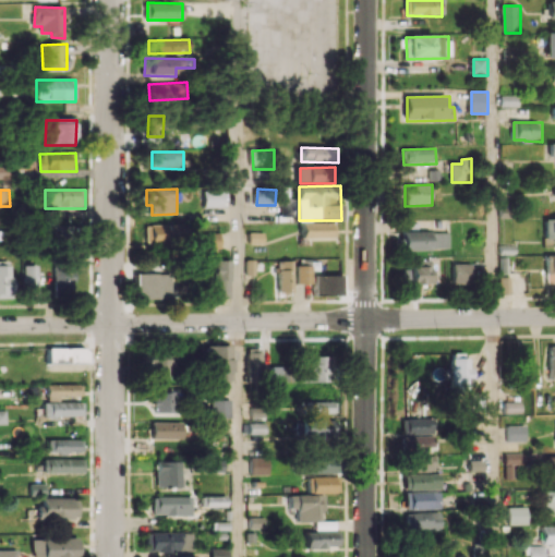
[(206,208),(226,207),(225,190),(205,191),(206,208)]
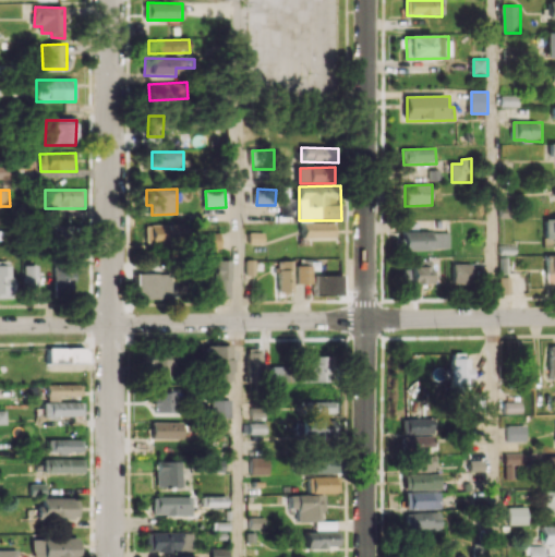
[(337,239),(337,223),(302,223),(303,239),(337,239)]
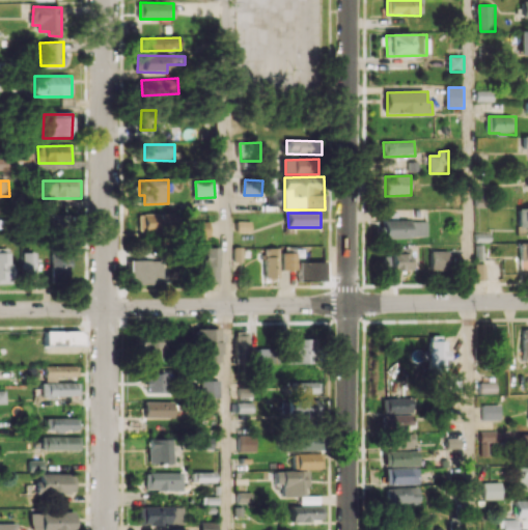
[(178,215),(140,215),(140,233),(179,232),(178,215)]
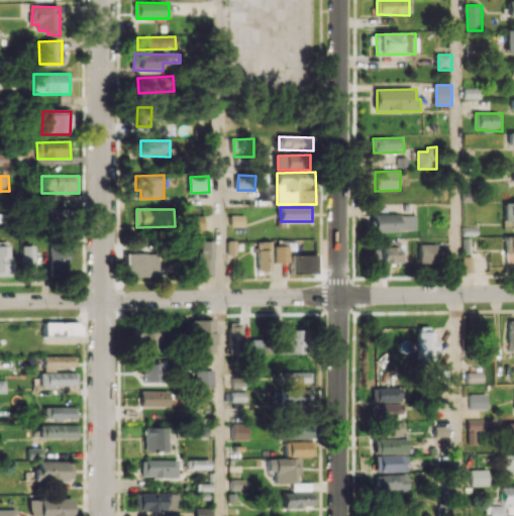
[(418,215),(375,216),(375,232),(419,231),(418,215)]
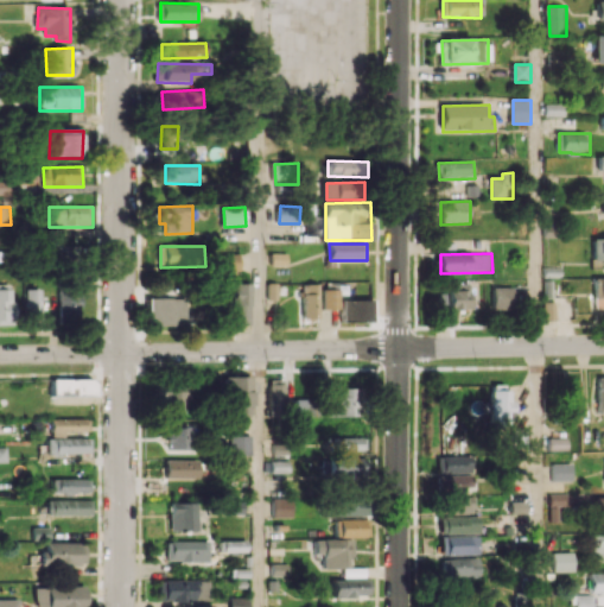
[(241,254),(223,255),(223,272),(241,272),(241,254)]
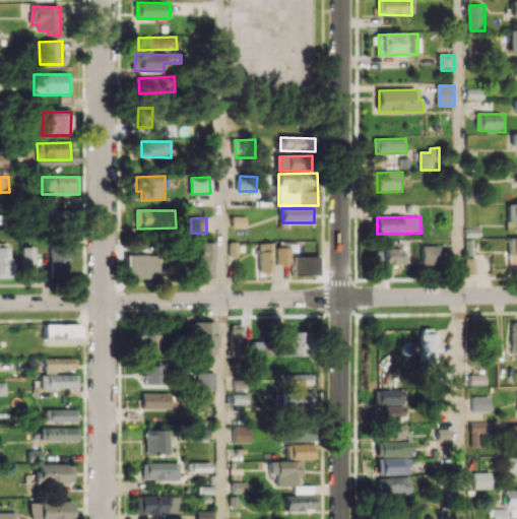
[(248,217),(234,217),(234,228),(248,228),(248,217)]
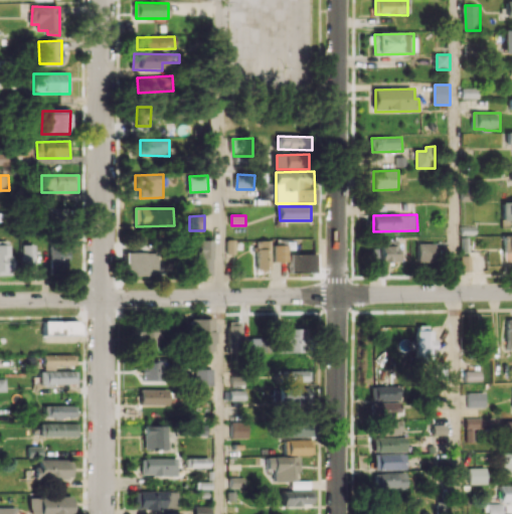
[(399,240),(384,241),(384,245),(375,246),(375,264),(400,263),(399,240)]
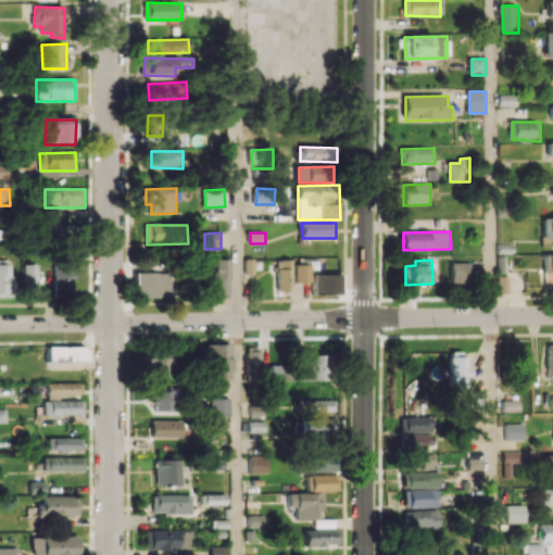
[(233,261),(216,261),(215,298),(231,298),(233,261)]
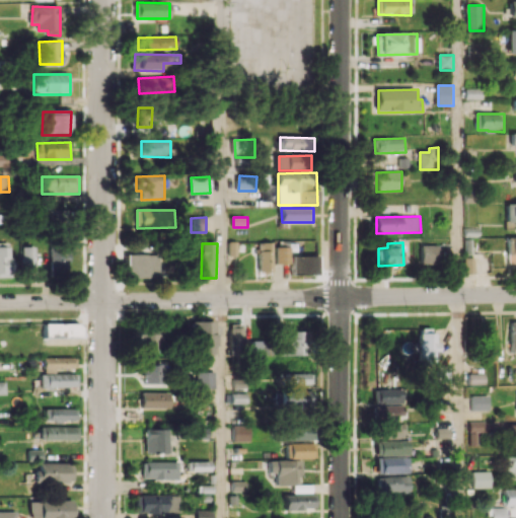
[(261,273),(275,272),(275,243),(261,243),(261,273)]
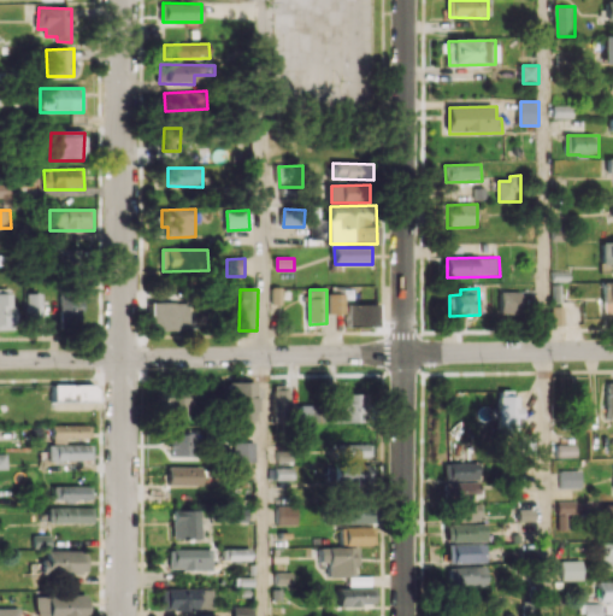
[(0,291),(0,329),(16,330),(15,292),(0,291)]
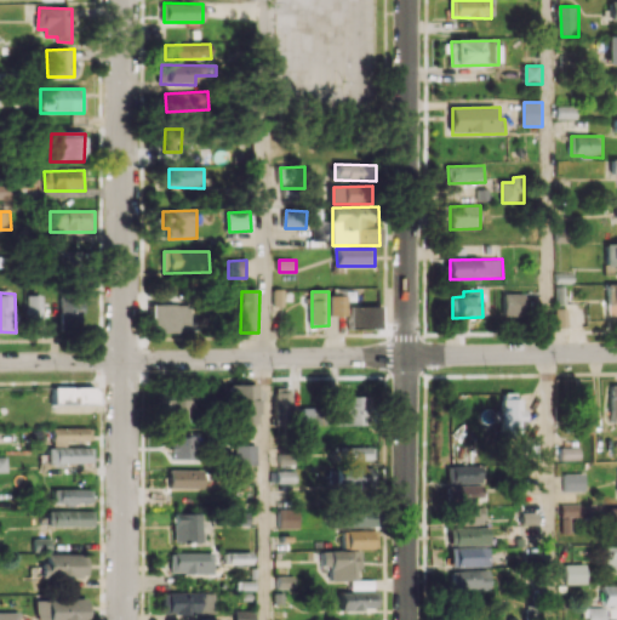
[(63,329),(85,328),(84,293),(62,293),(63,329)]
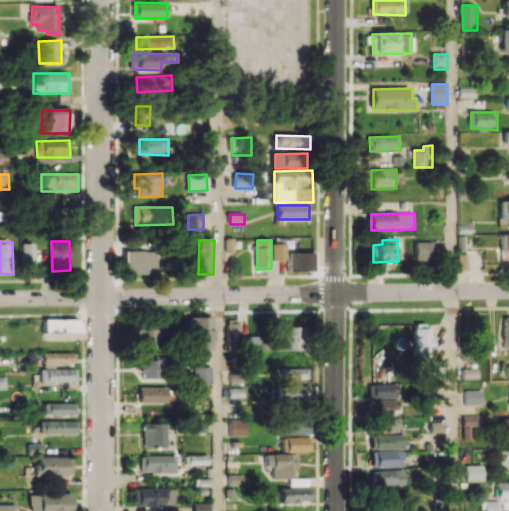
[(434,261),(435,243),(416,242),(416,261),(434,261)]
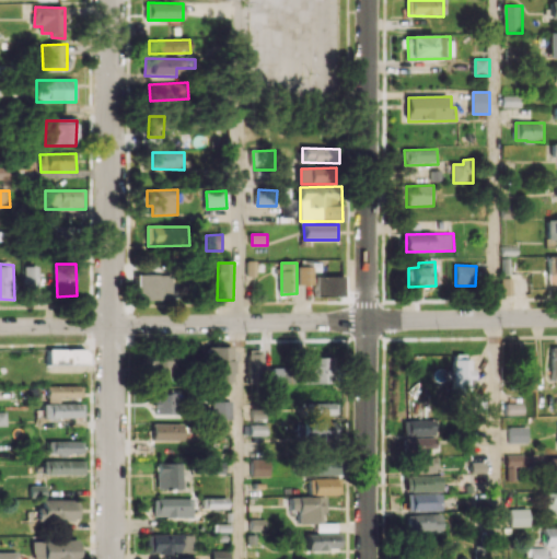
[(41,267),(25,267),(26,299),(42,299),(41,267)]
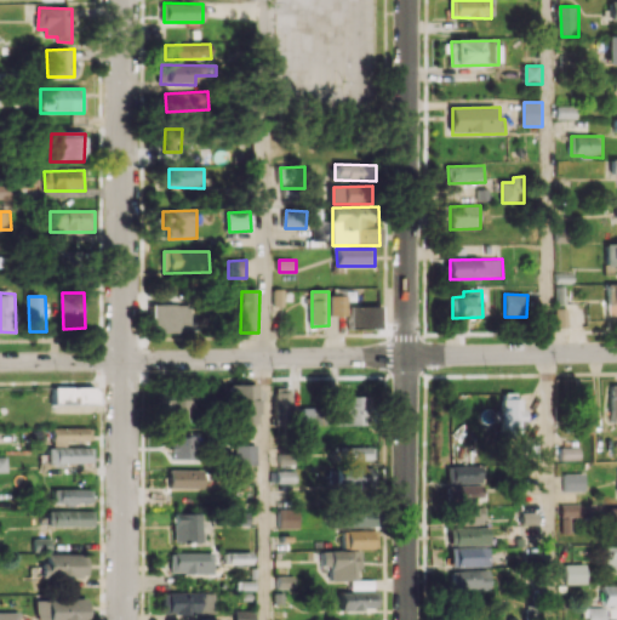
[(348,296),(331,296),(331,317),(349,317),(348,296)]
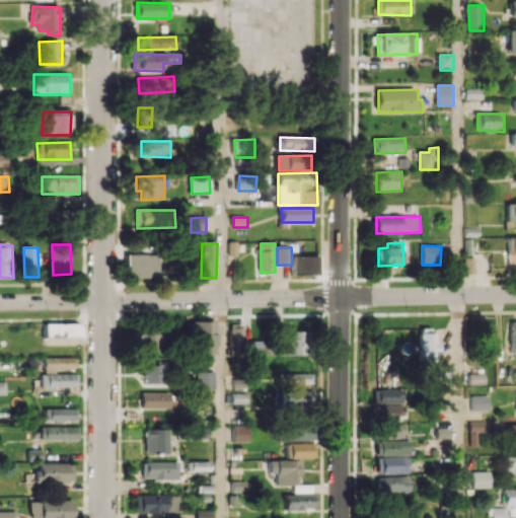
[(128,255),(128,277),(162,278),(162,265),(166,265),(166,255),(128,255)]
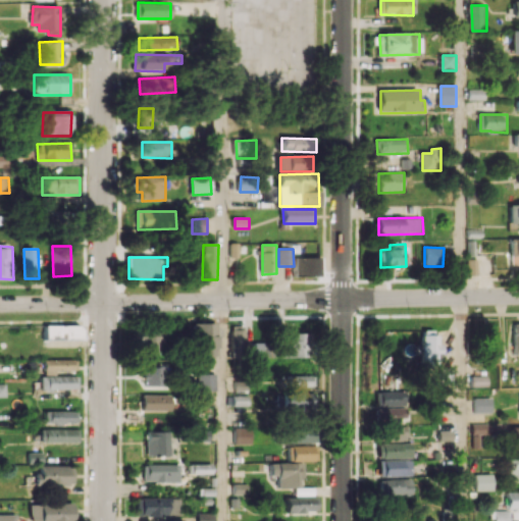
[(320,277),(320,258),(295,258),(296,277),(320,277)]
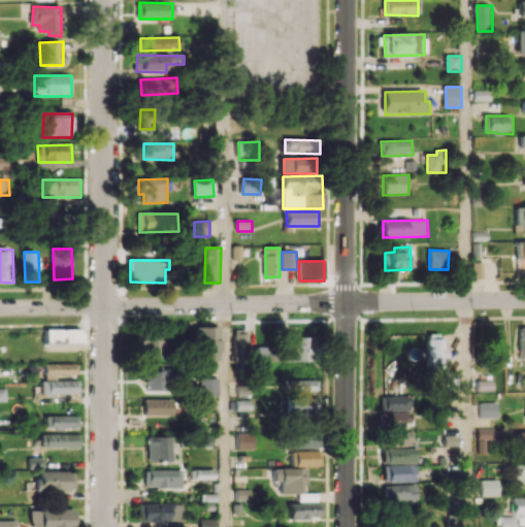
[(221,362),(221,327),(198,328),(199,363),(221,362)]
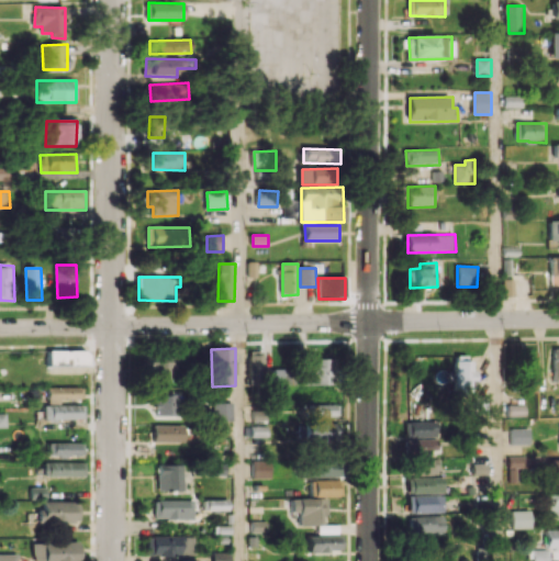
[(49,351),(49,366),(89,366),(89,351),(49,351)]
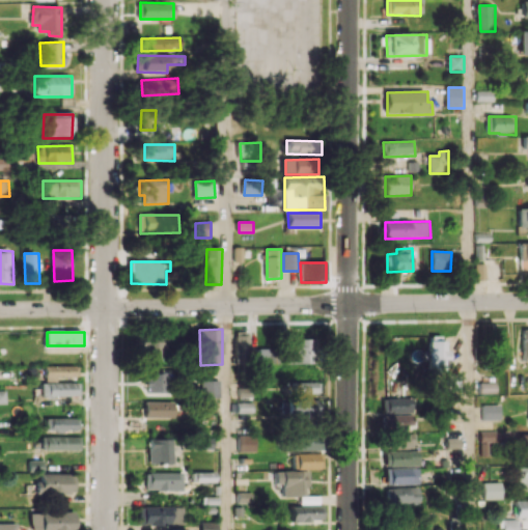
[(237,332),(237,359),(251,359),(251,332),(237,332)]
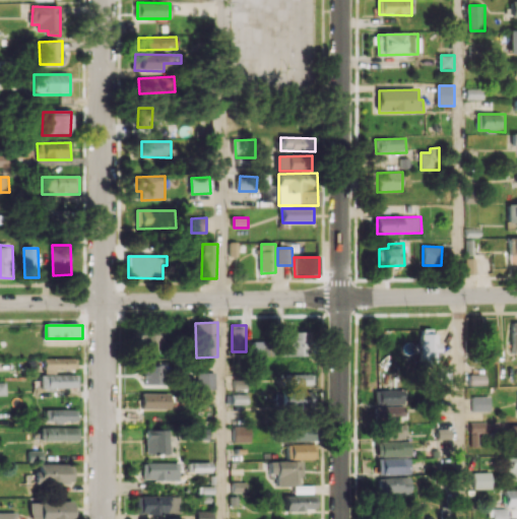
[(498,326),(483,326),(483,364),(498,364),(498,326)]
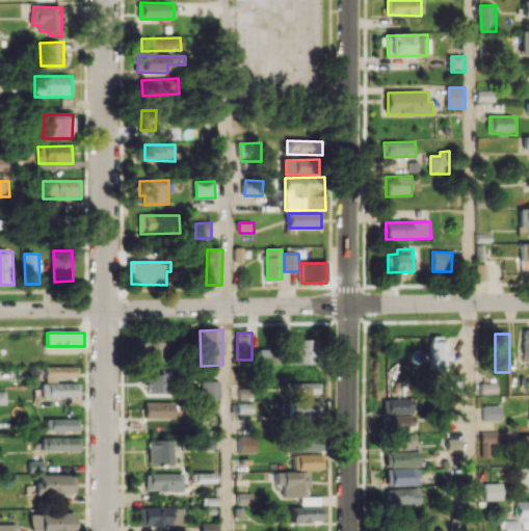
[(149,361),(168,362),(169,336),(149,336),(149,361)]
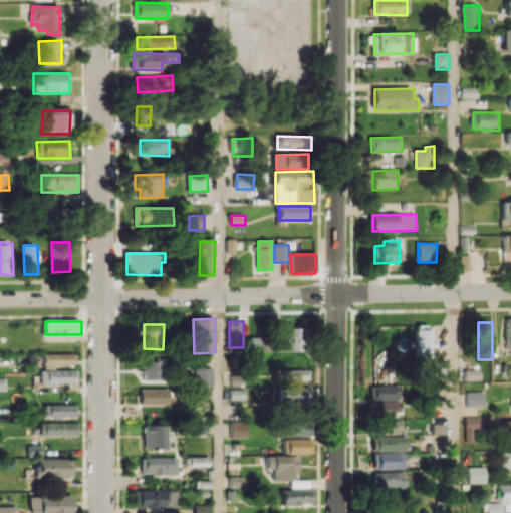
[(417,358),(437,358),(437,339),(434,339),(434,327),(418,327),(417,358)]
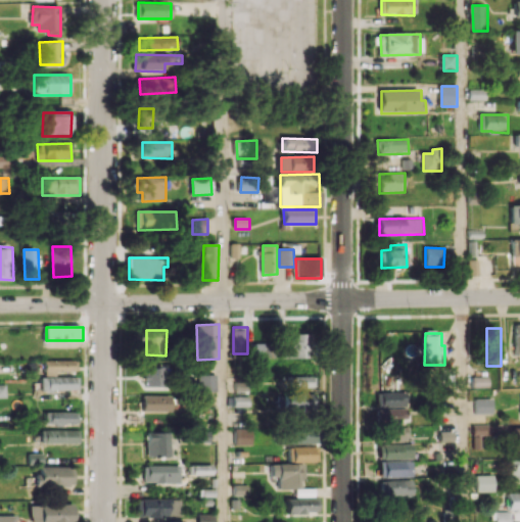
[(267,359),(311,359),(310,334),(285,335),(285,341),(267,341),(267,359)]
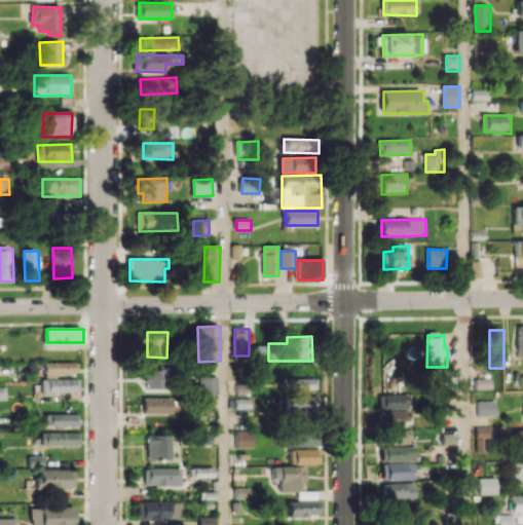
[(79,363),(45,364),(46,376),(79,375),(79,363)]
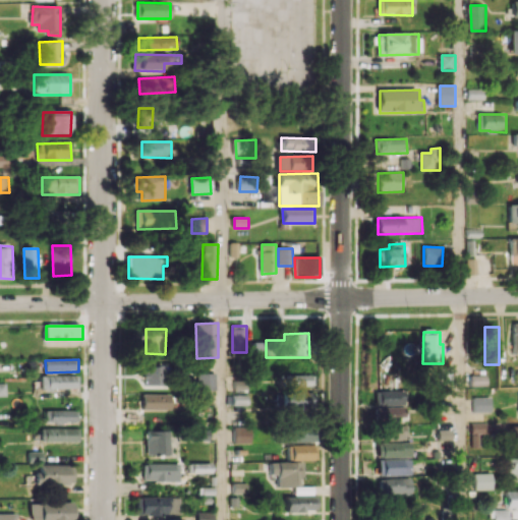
[(165,387),(165,364),(146,364),(146,386),(165,387)]
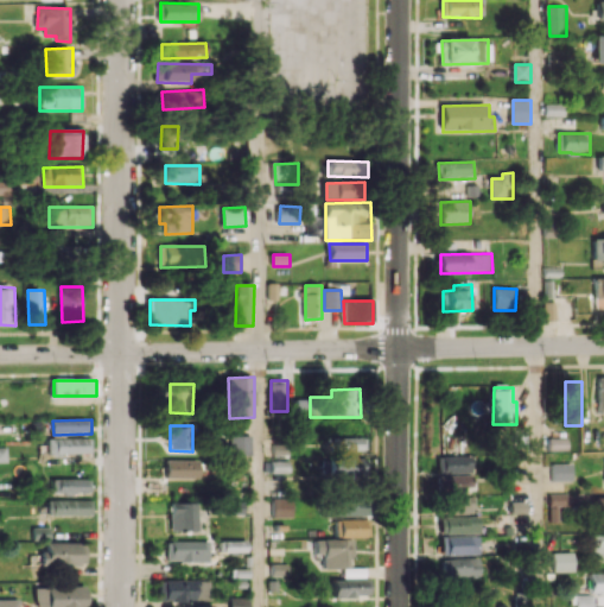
[(514,449),(528,449),(529,430),(515,430),(514,449)]
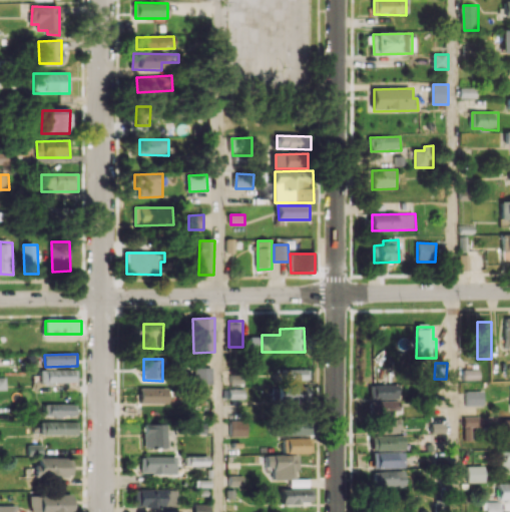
[(214,385),(213,368),(195,369),(195,385),(214,385)]
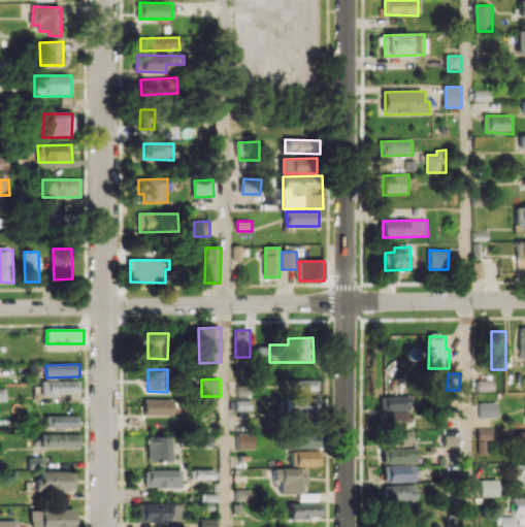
[(79,381),(42,382),(43,396),(79,395),(79,381)]
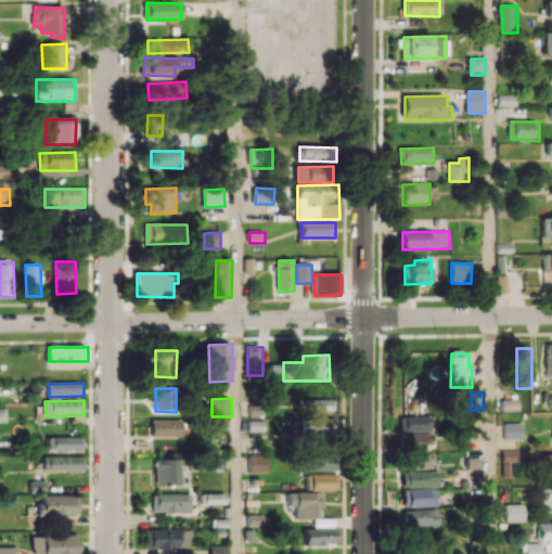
[(337,400),(308,400),(308,412),(338,412),(337,400)]
